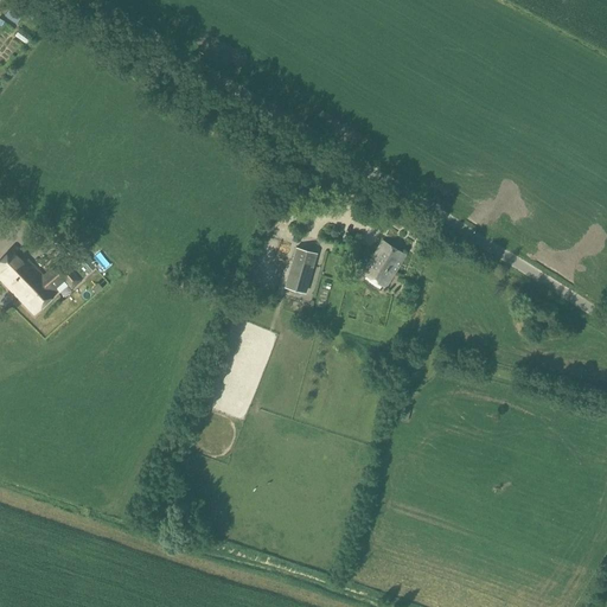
[(16,23),(24,12),(13,4),(5,16),(16,23)]
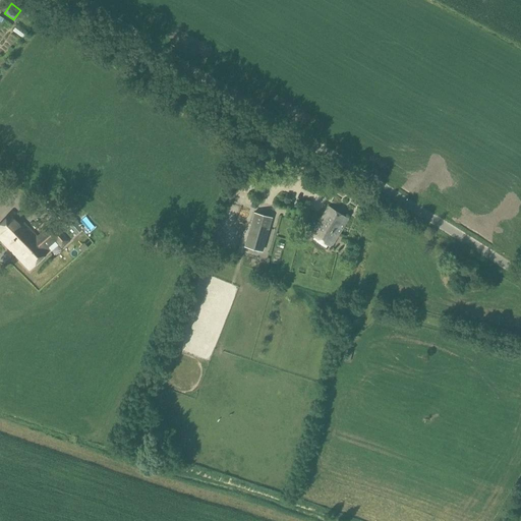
[(5,35),(10,39),(18,29),(4,17),(1,21),(10,29),(5,35)]
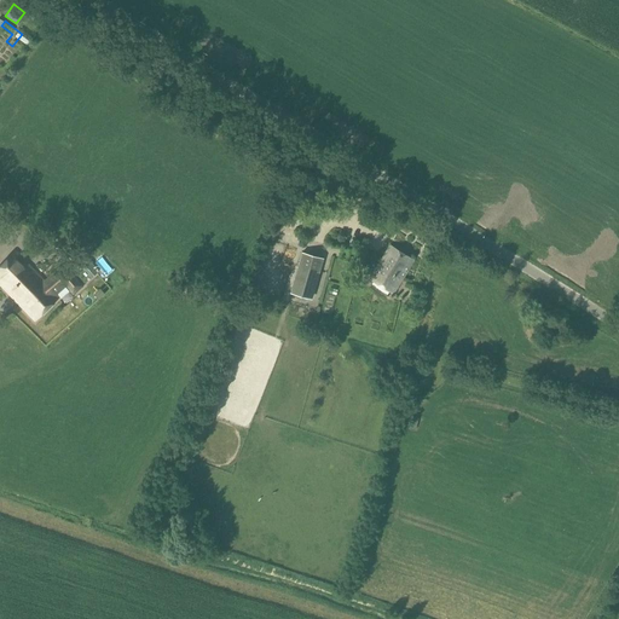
[(284,242),(279,258),(289,261),(295,246),(284,242)]
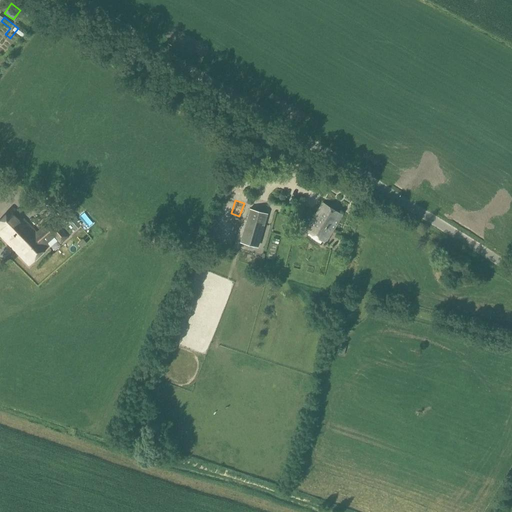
[(64,201),(61,204),(58,207),(55,209),(56,210),(61,216),(71,208),(69,207),(64,201)]
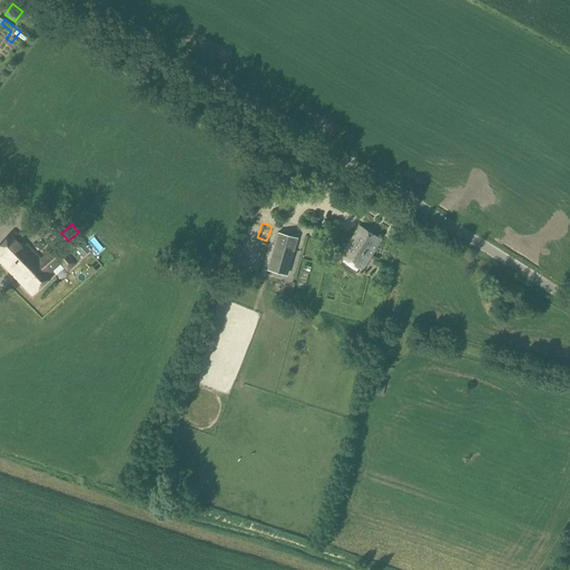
[(360,226),(341,256),(362,271),(381,241),(360,226)]
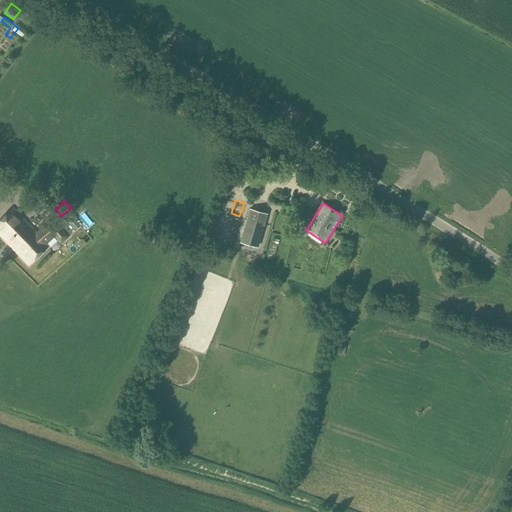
[(12,208),(0,220),(0,235),(17,253),(27,241),(28,241),(35,234),(34,233),(36,231),(12,208)]
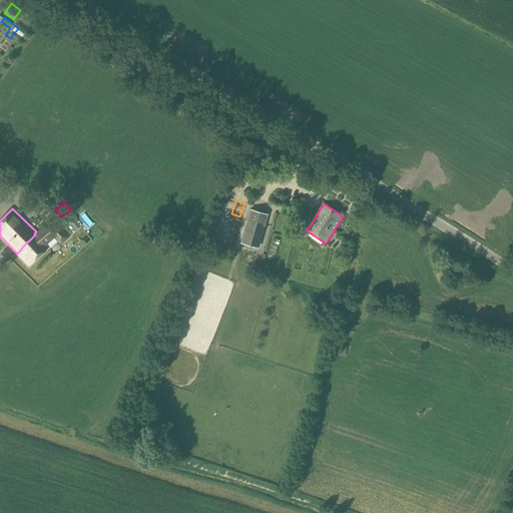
[(269,214),(250,209),(240,242),(259,247),(269,214)]
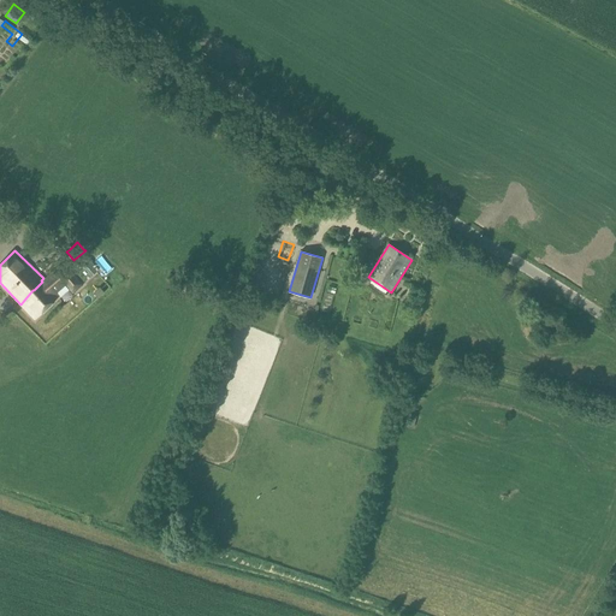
[(90,278),(98,272),(89,262),(82,268),(90,278)]
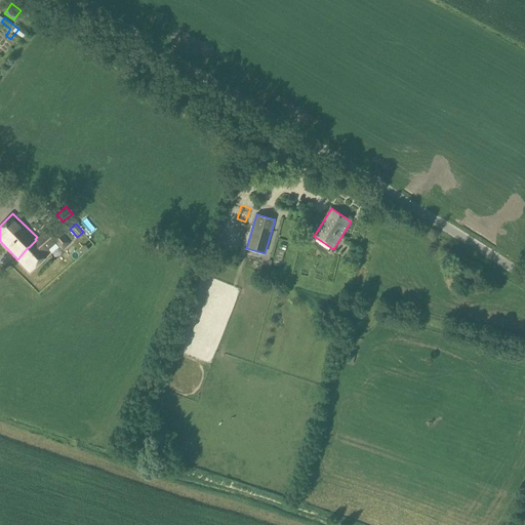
[(69,243),(53,225),(38,238),(37,237),(35,239),(36,240),(29,247),(28,247),(17,259),(30,273),(49,251),(47,250),(56,243),(62,249),(69,243)]
